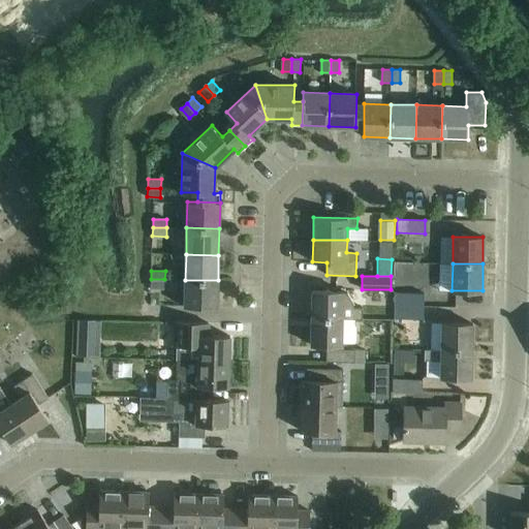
[(164,279),(151,279),(151,288),(164,289),(164,279)]
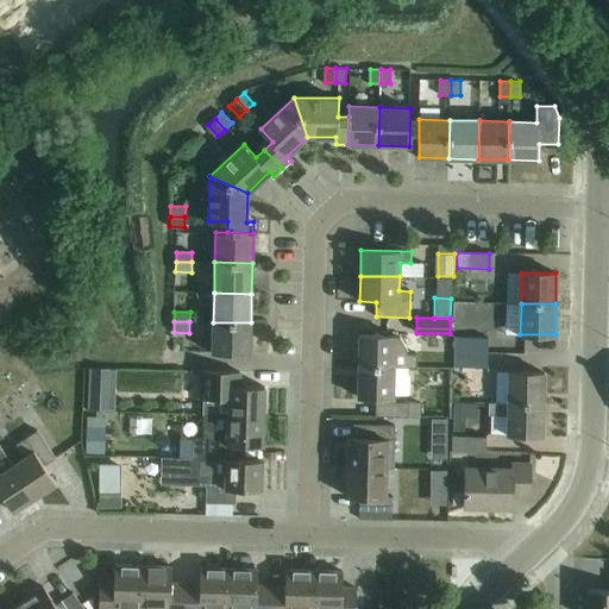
[(251,322),(213,322),(212,352),(250,355),(251,322)]
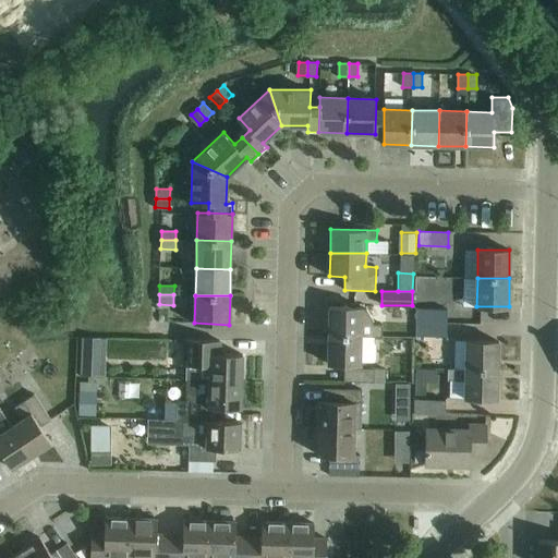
[(328,306),(328,336),(375,337),(381,337),(381,325),(374,324),(374,322),(366,308),(362,308),(362,307),(328,306)]
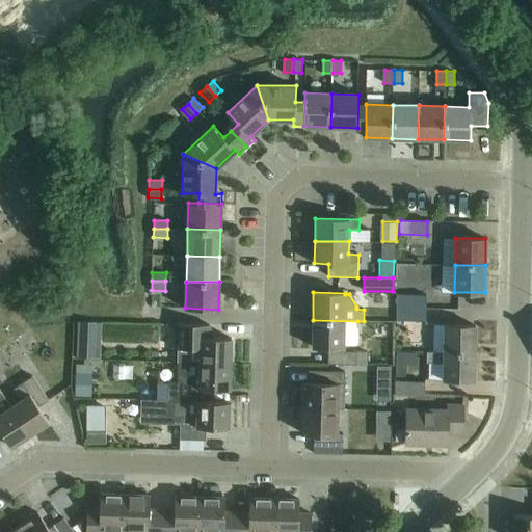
[(398,295),(398,308),(427,309),(427,296),(406,295),(398,295)]
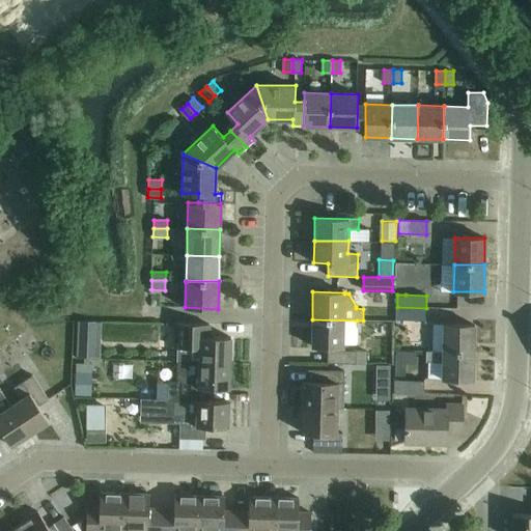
[(426,308),(397,307),(397,319),(425,320),(426,308)]
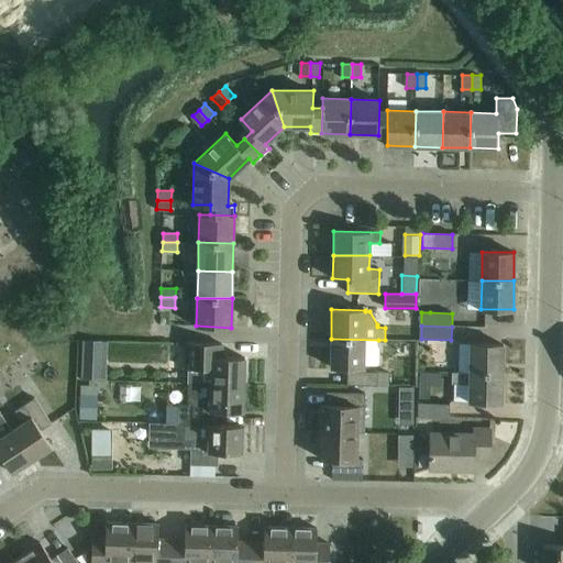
[(378,340),(331,339),(330,367),(363,368),(379,368),(381,348),(378,344),(378,340)]
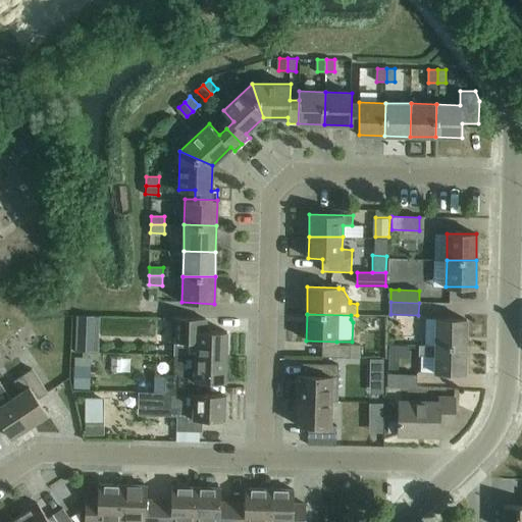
[(172,318),(171,343),(175,343),(175,356),(194,356),(226,357),(226,331),(205,330),(206,319),(178,318),(172,318)]
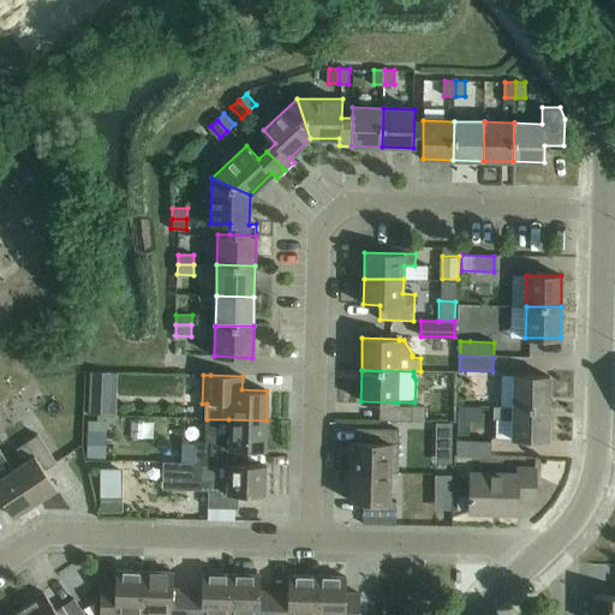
[(513,407),(549,408),(550,376),(514,375),(513,407)]
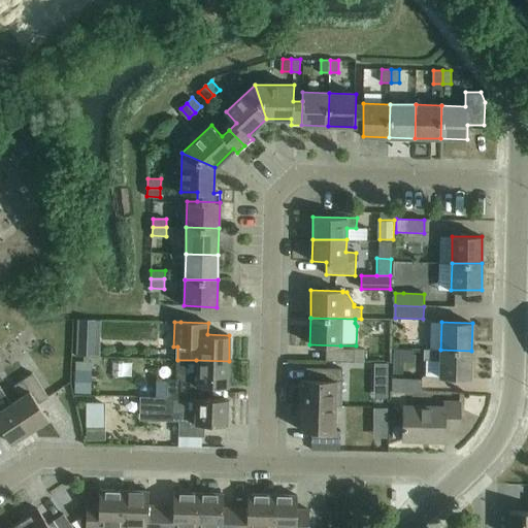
[(76,338),(75,358),(99,358),(100,339),(76,338)]
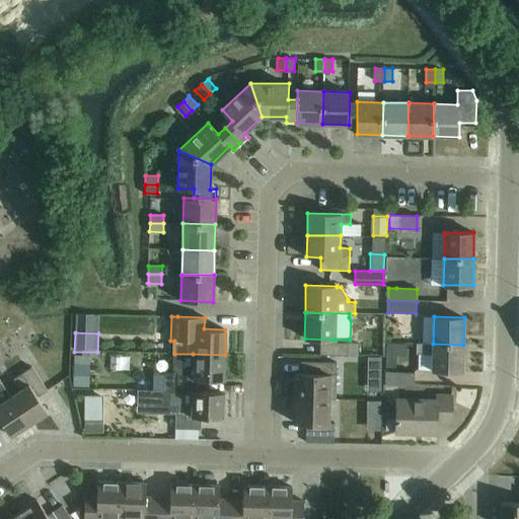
[(319,343),(318,355),(348,356),(348,343),(319,343)]
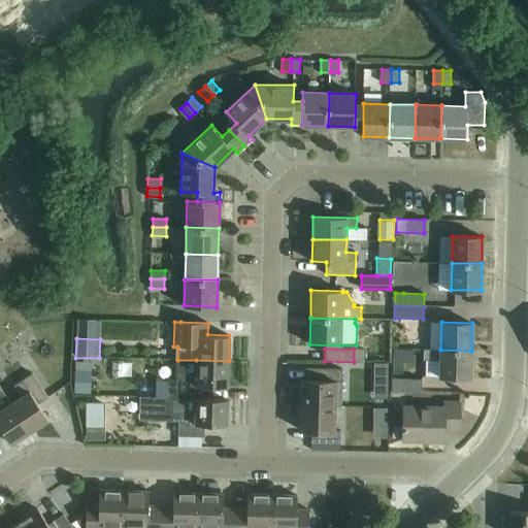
[(354,349),(354,362),(365,362),(365,350),(354,349)]
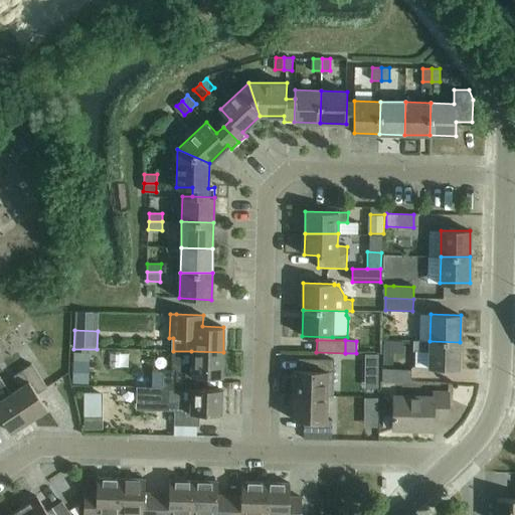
[(459,367),(460,342),(430,341),(412,341),(412,351),(430,351),(430,366),(457,367),(459,367)]
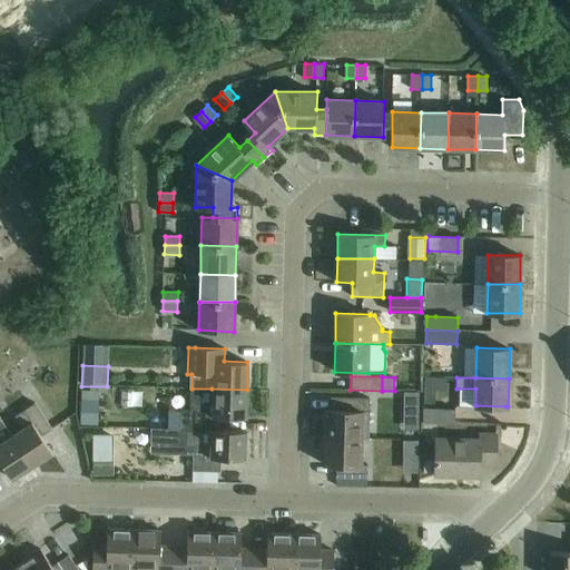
[(247,390),(212,389),(212,404),(195,403),(195,409),(180,409),(180,430),(194,431),(210,431),(222,430),(222,416),(246,418),(247,390)]
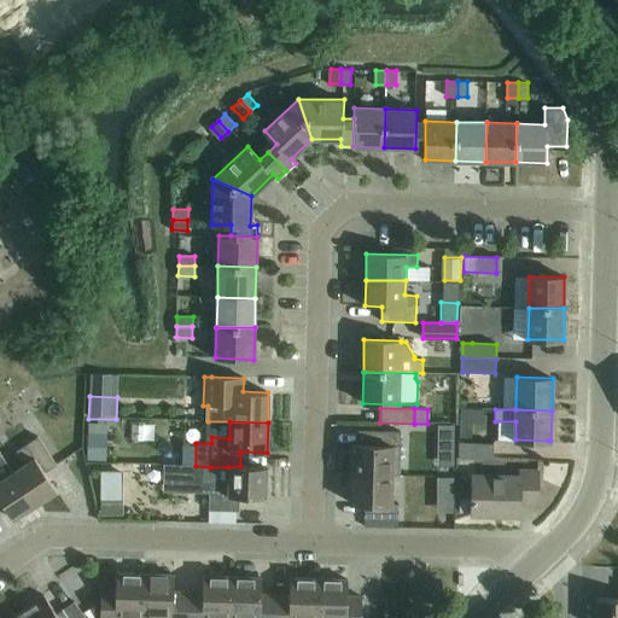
[(441,425),(439,442),(455,442),(456,426),(441,425)]
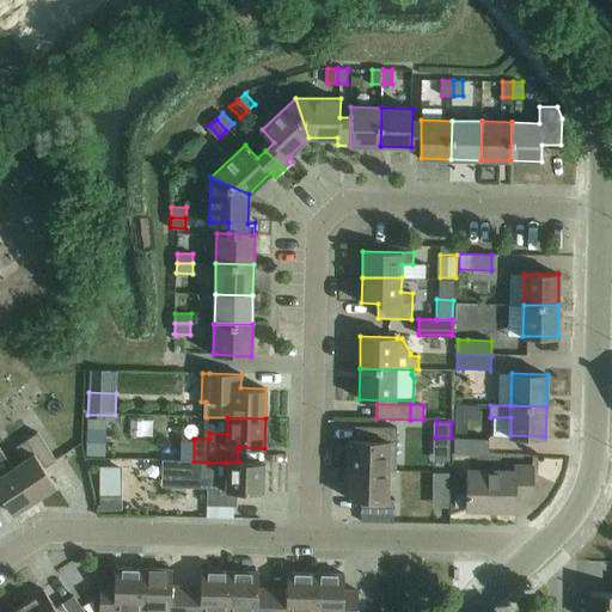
[(348,470),(389,471),(396,471),(397,428),(355,427),(355,440),(349,440),(348,470)]
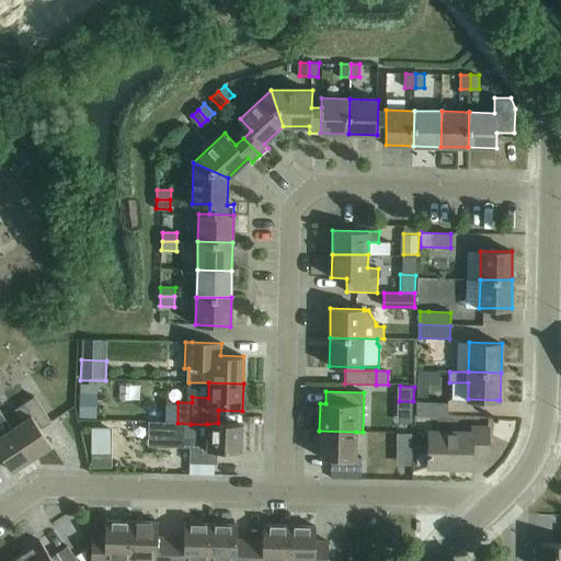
[(80,418),(98,419),(98,393),(81,393),(80,418)]
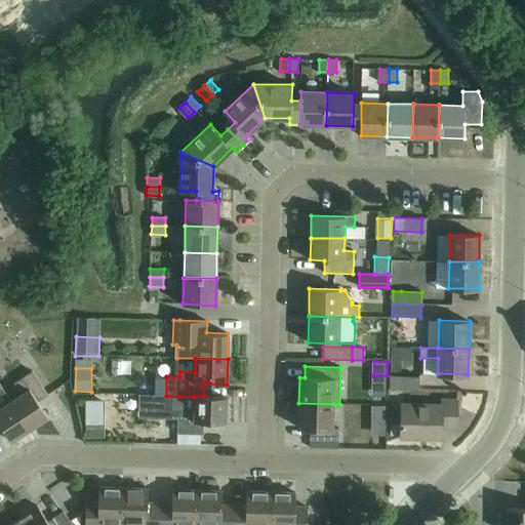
[(22,393),(11,399),(32,429),(48,418),(38,402),(48,396),(33,371),(14,382),(22,393)]
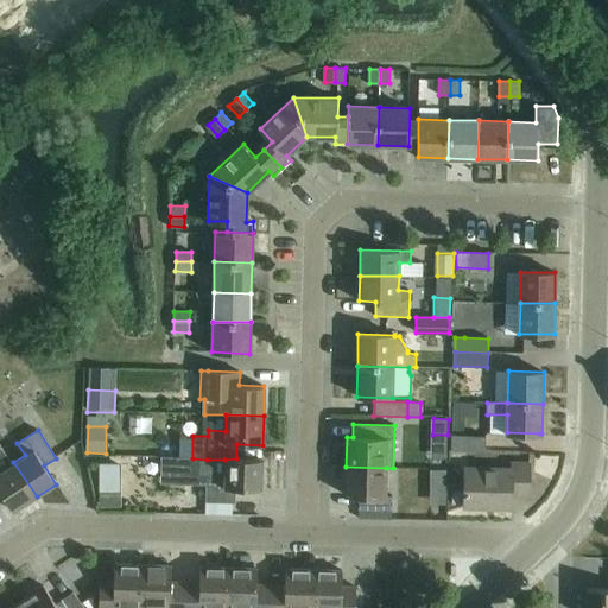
[(486,436),(451,435),(451,451),(485,451),(486,436)]
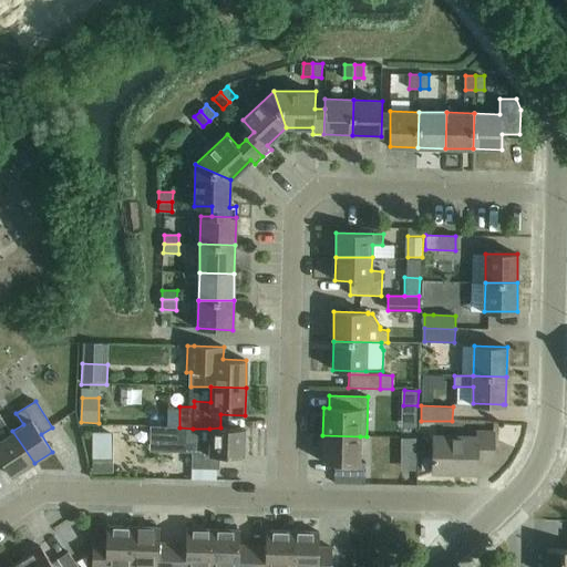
[(0,461),(2,461),(12,477),(34,463),(12,431),(2,414),(0,415),(0,461)]
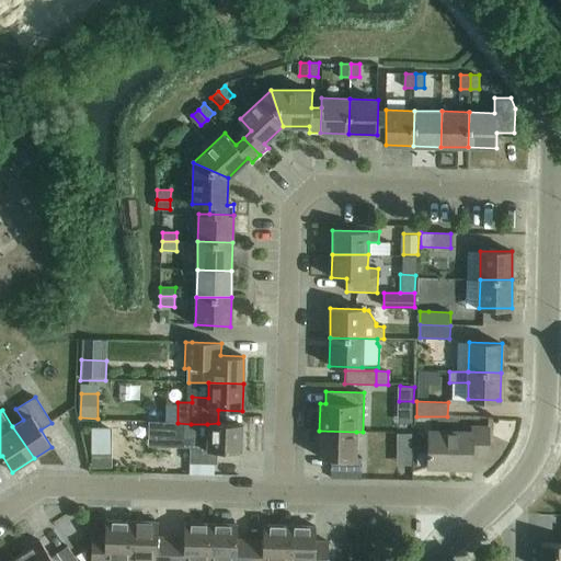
[(191,424),(178,423),(167,423),(167,437),(184,438),(184,437),(190,437),(190,464),(217,464),(217,450),(241,451),(241,423),(218,423),(207,424),(191,424)]
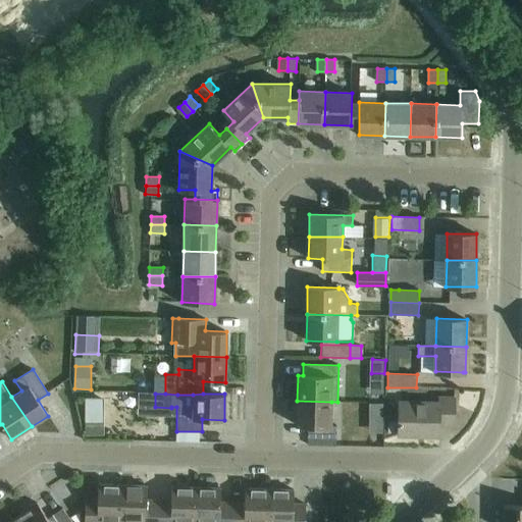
[(438,402),(399,401),(399,421),(398,433),(438,435),(439,425),(454,425),(455,398),(438,397),(438,402)]
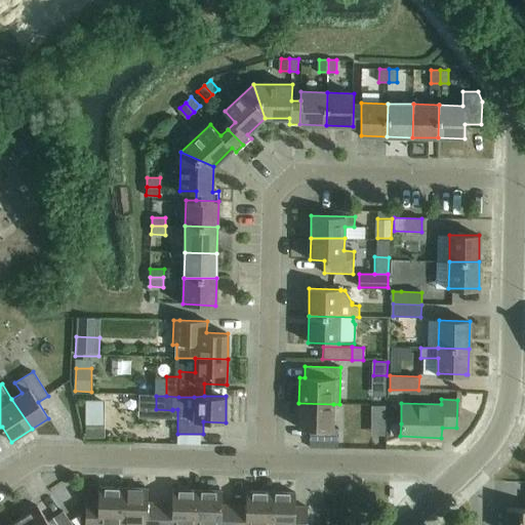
[(333,404),(298,403),(297,428),(311,428),(310,440),(310,448),(338,449),(338,440),(338,428),(332,428),(333,404)]
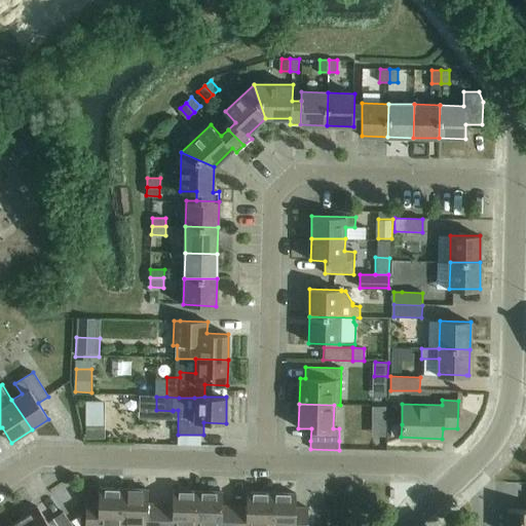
[(388,408),(374,408),(374,422),(387,422),(388,408)]
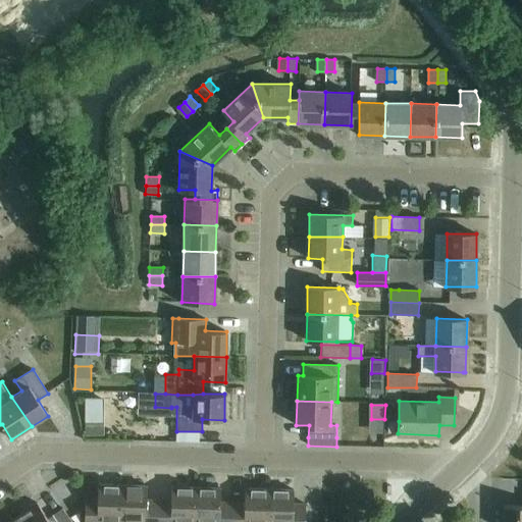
[(101,433),(101,421),(86,421),(86,433),(101,433)]
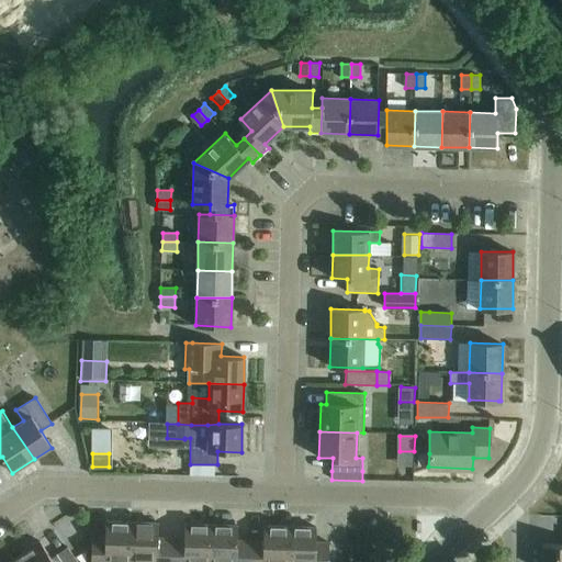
[(418,453),(418,465),(428,467),(429,453),(418,453)]
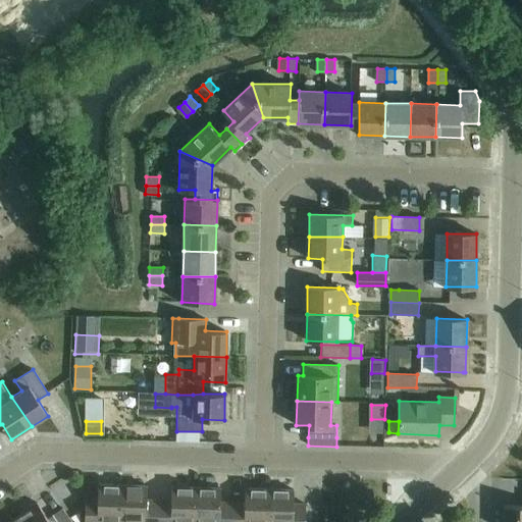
[(121,521),(122,521),(122,485),(98,484),(97,499),(86,498),(85,521),(98,521),(98,520),(109,520),(109,521),(121,521)]
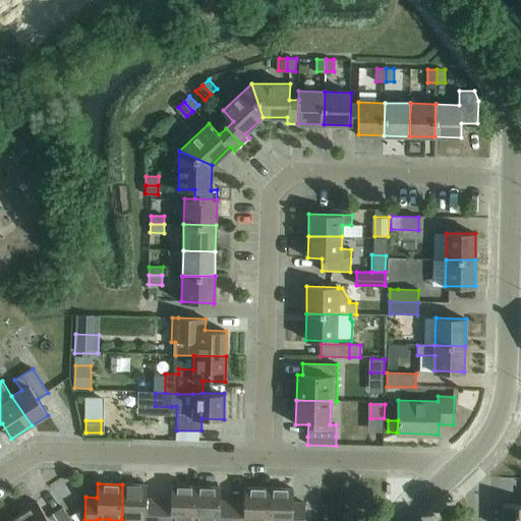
[(147,484),(122,484),(122,520),(121,520),(132,520),(133,520),(146,520),(158,520),(159,517),(159,499),(146,499),(147,484)]
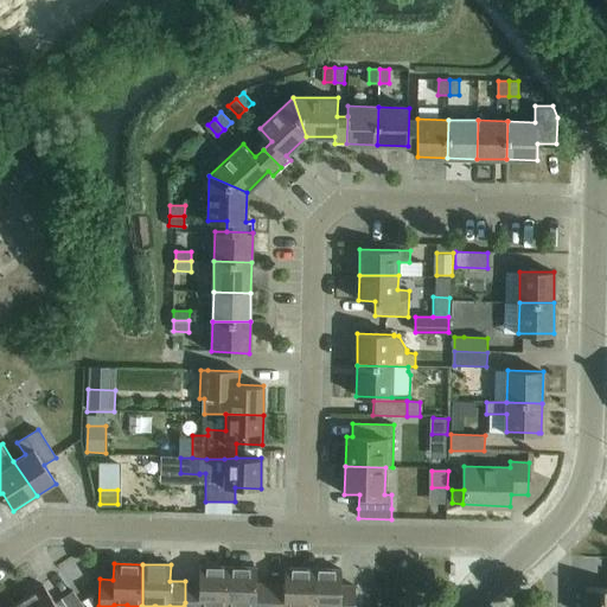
[(185,602),(184,606),(199,606),(224,606),(227,606),(228,566),(199,566),(199,581),(185,581),(185,602)]
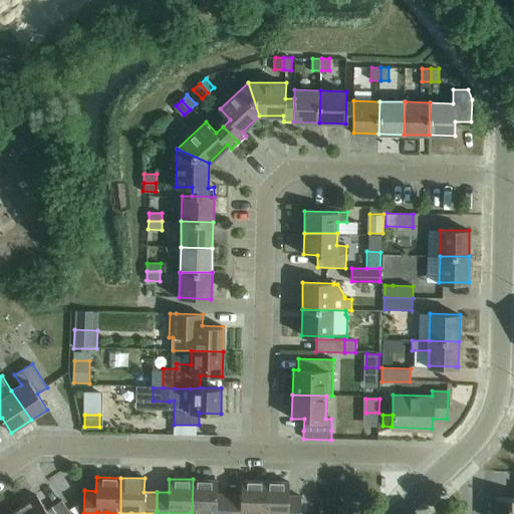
[(217,480),(193,479),(192,513),(228,513),(229,494),(217,493),(217,480)]
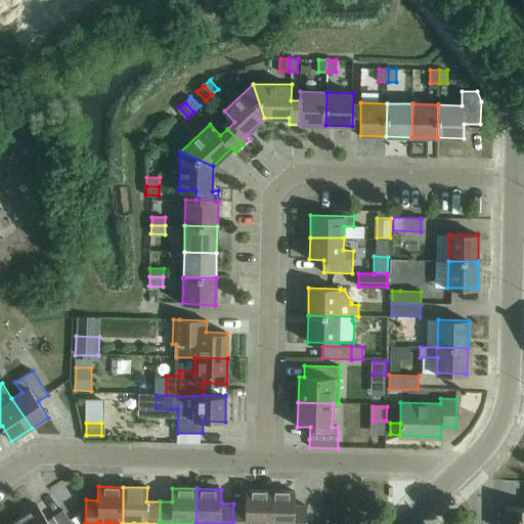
[(246,504),(233,504),(232,523),(269,523),(270,490),(246,490),(246,504)]
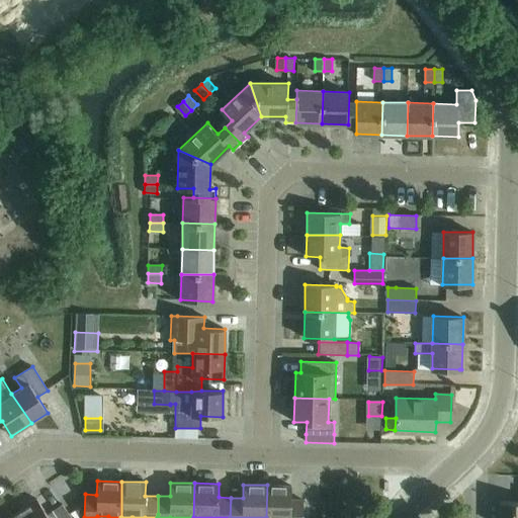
[(267,485),(266,517),(303,517),(304,500),(291,499),(291,486),(267,485)]
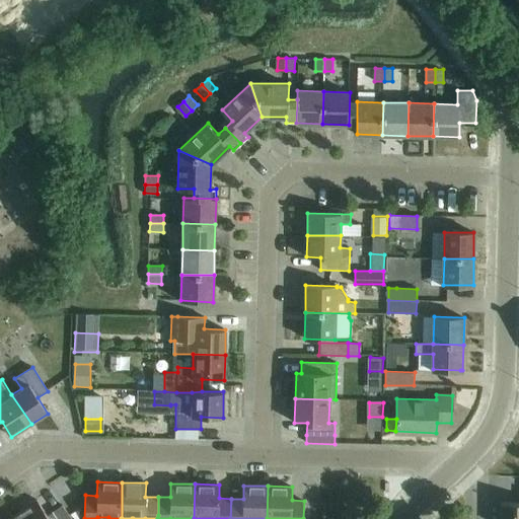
[(19,512),(23,518),(72,518),(63,505),(54,511),(48,516),(38,500),(19,512)]
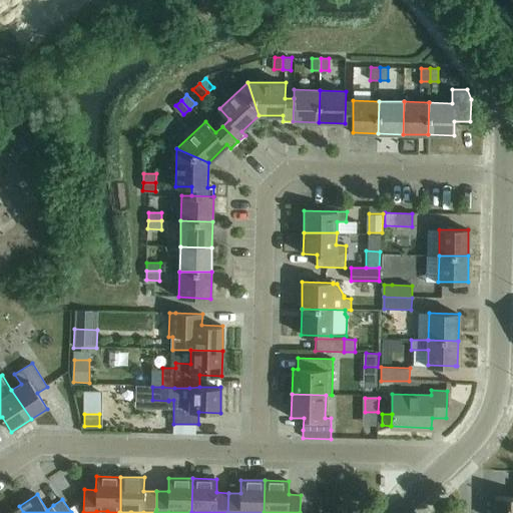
[(512,512),(512,496),(494,496),(494,512),(512,512)]
